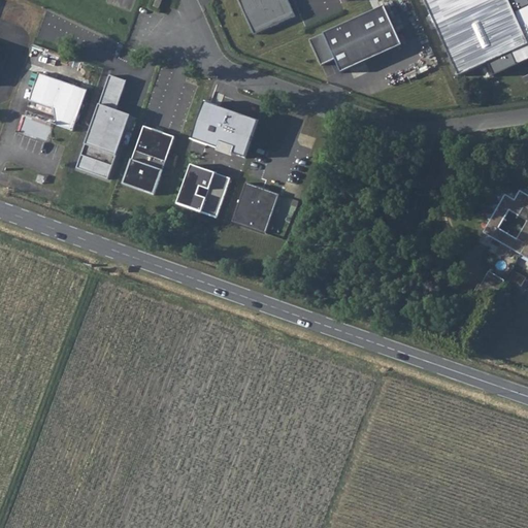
[(162,1),(158,0),(157,0),(154,8),(159,10),(162,1)]
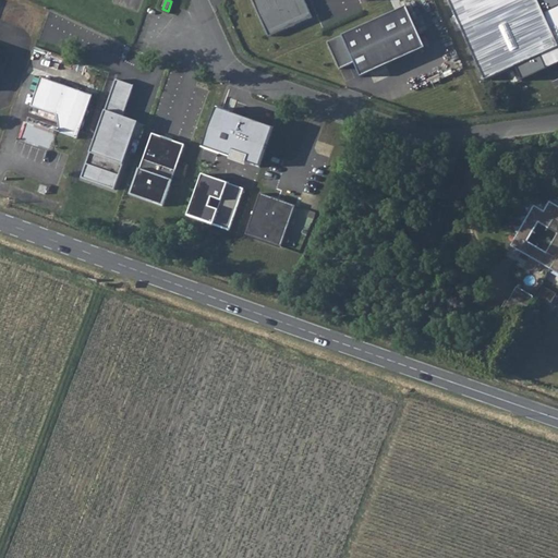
[(311,19),(302,0),(254,0),(270,37),(311,19)]
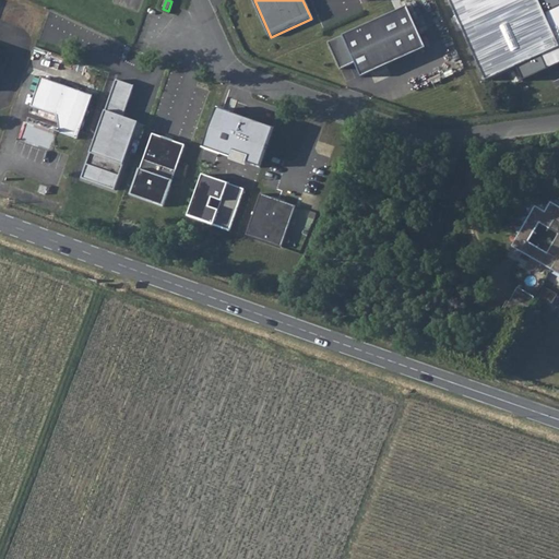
[(448,0),(485,81),(542,56),(548,70),(558,64),(558,8),(551,11),(546,0),(448,0)]
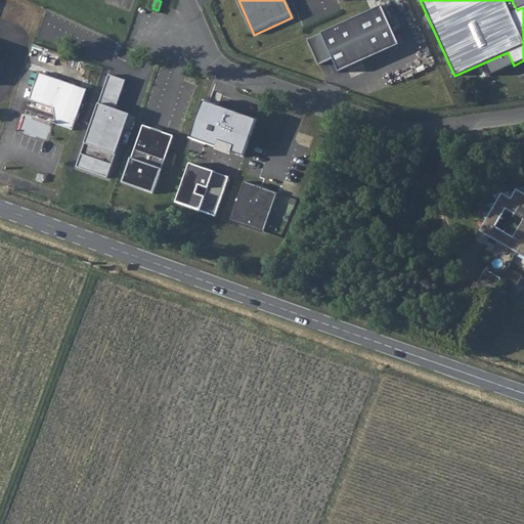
[(339,73),(399,45),(382,6),(321,33),(321,34),(307,40),(318,64),(333,58),(339,73)]
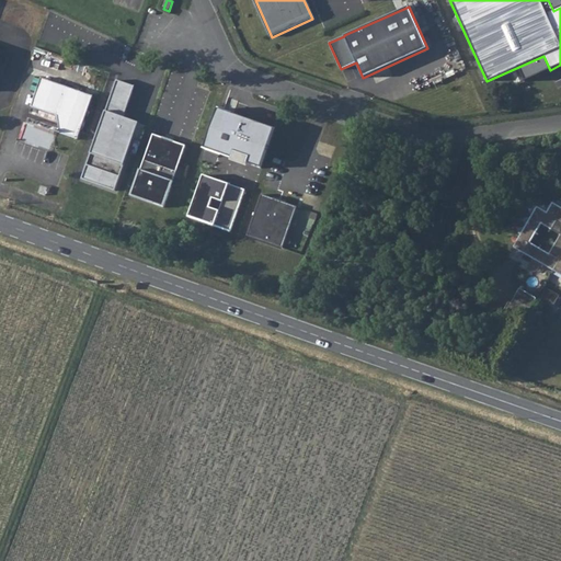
[(93,98),(41,79),(31,109),(57,117),(61,135),(78,140),(93,98)]
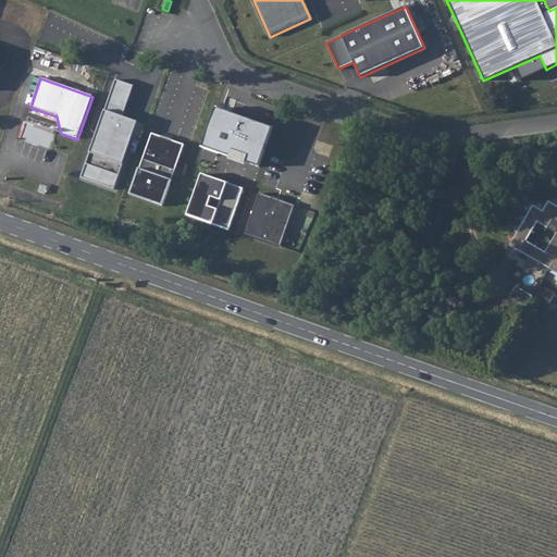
[(134,85),(114,78),(81,177),(114,188),(136,121),(122,115),(134,85)]
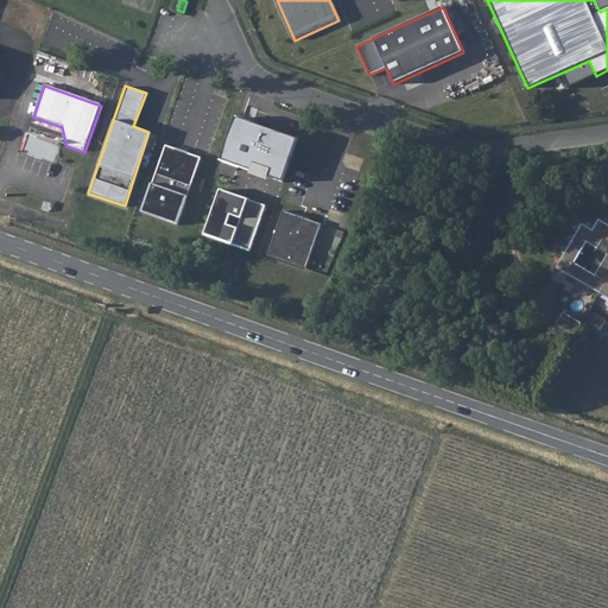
[(203,157),(169,145),(146,211),(182,222),(203,157)]
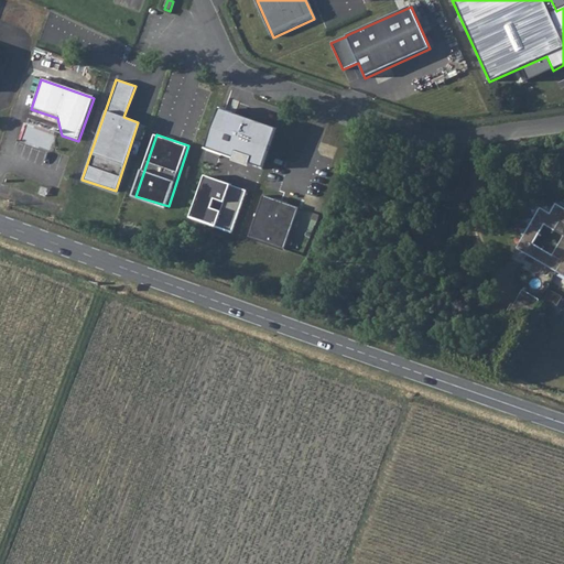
[(246,190),(204,175),(190,217),(231,231),(246,190)]
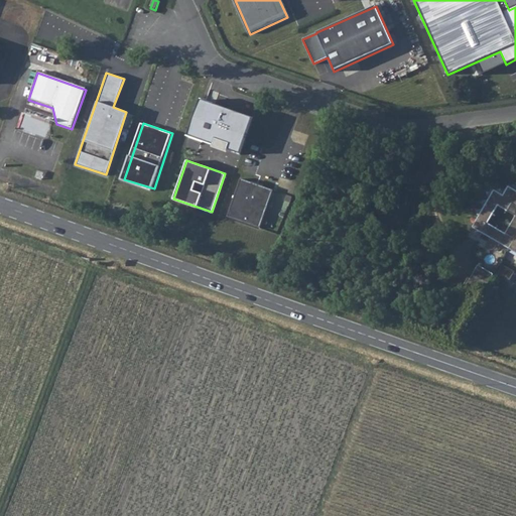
[(273,189),(241,178),(228,218),(260,229),(273,189)]
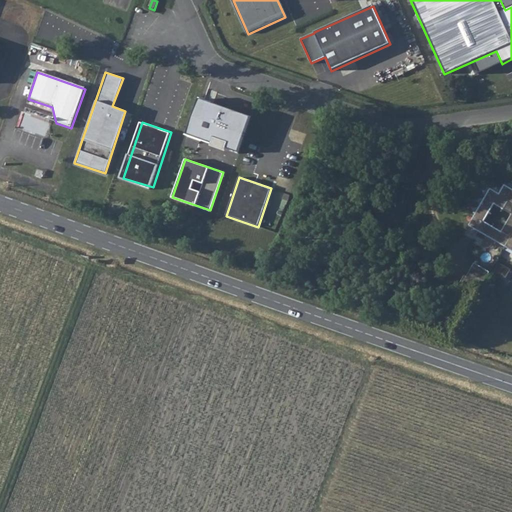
[(511,185),(511,184),(505,186),(504,185),(501,190),(498,191),(497,187),(483,191),(485,198),(484,199),(477,200),(480,207),(479,207),(473,209),(474,216),(469,226),(505,247),(511,251),(511,185)]
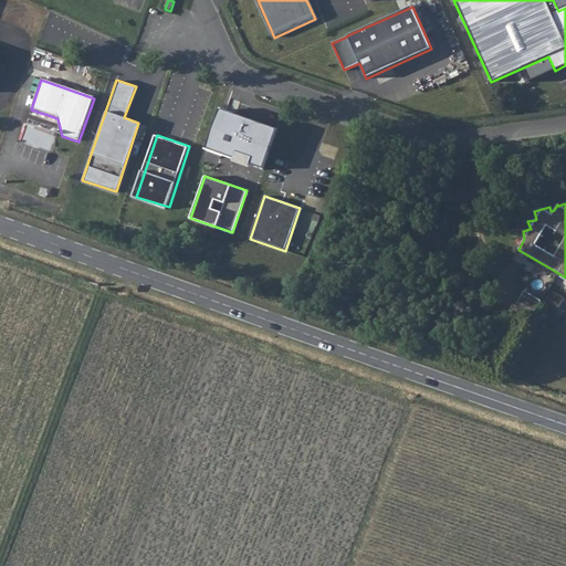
[(542,302),(524,291),(516,306),(514,305),(509,314),(527,325),(542,302)]
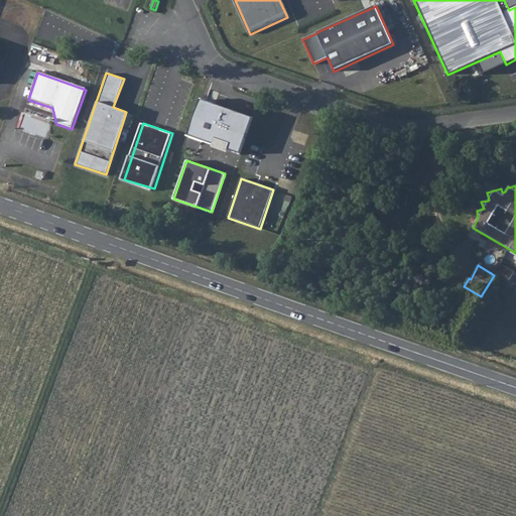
[(499,274),(512,280),(515,271),(503,265),(499,274)]
